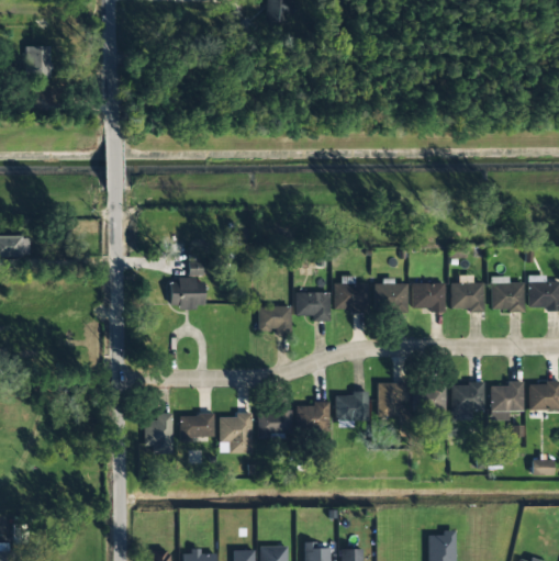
[(289,22),(289,13),(297,13),(297,0),(268,0),(268,22),(289,22)]
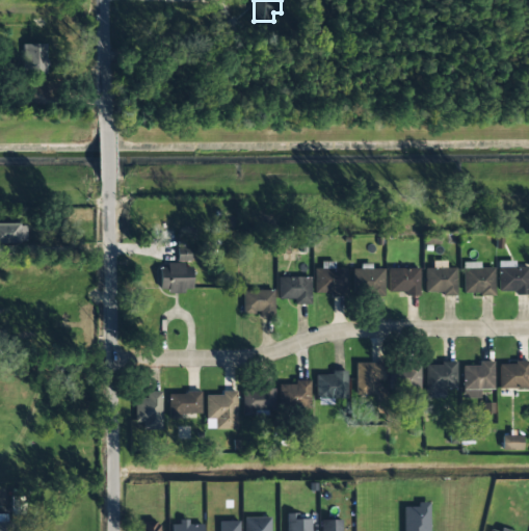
[(25,44),(26,73),(49,73),(49,43),(25,44)]
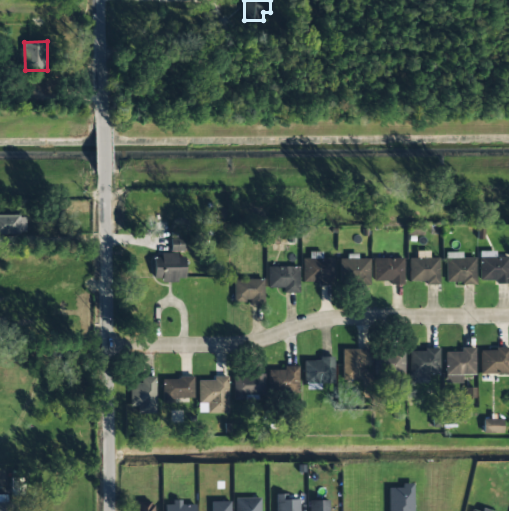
[(0,215),(0,232),(28,232),(27,214),(0,215)]
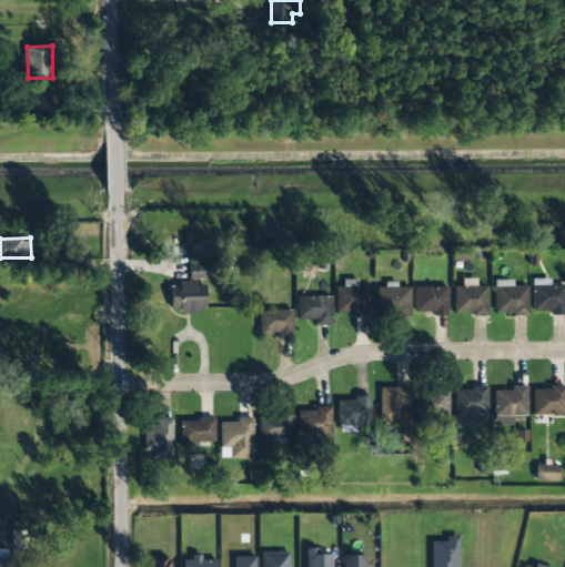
[(192,277),(205,277),(207,264),(192,264),(192,277)]
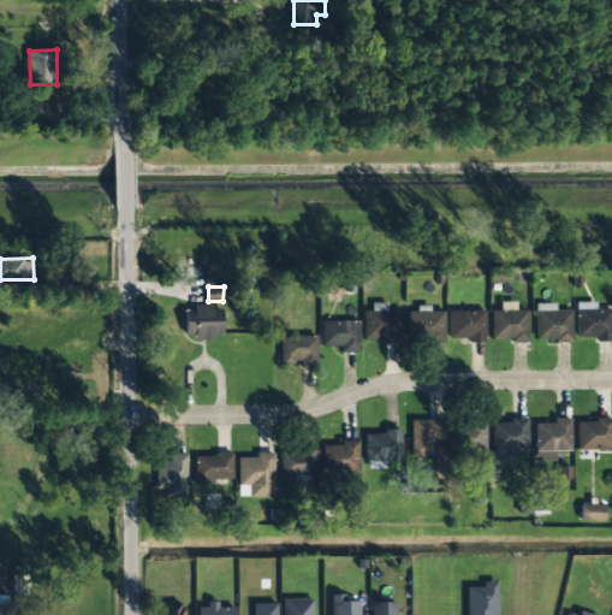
[(611,308),(599,308),(599,301),(580,301),(580,336),(599,336),(600,341),(611,341),(611,308)]
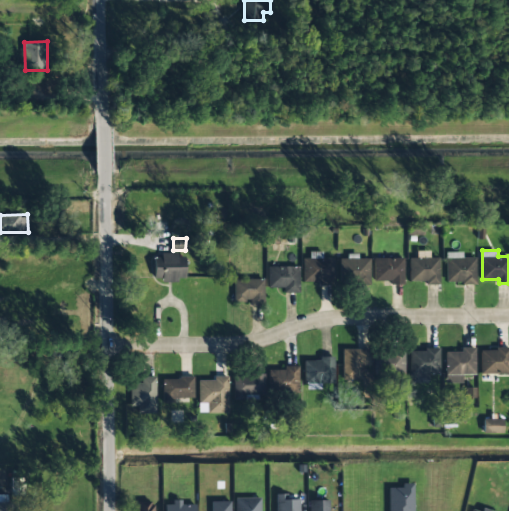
[(304,257),(304,282),(329,282),(328,251),(311,251),(311,257),(304,257)]
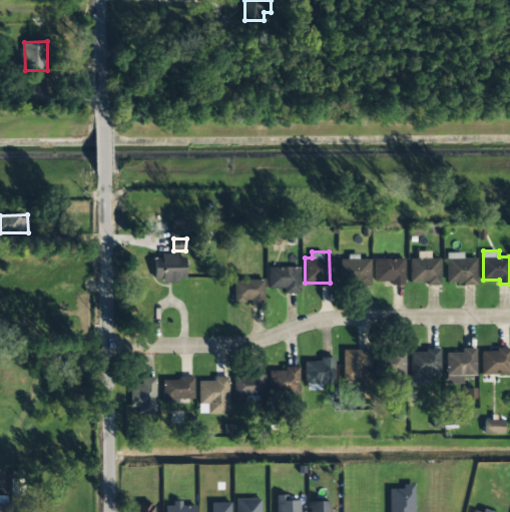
[(465,251),(449,251),(449,284),(479,283),(479,258),(466,258),(465,251)]
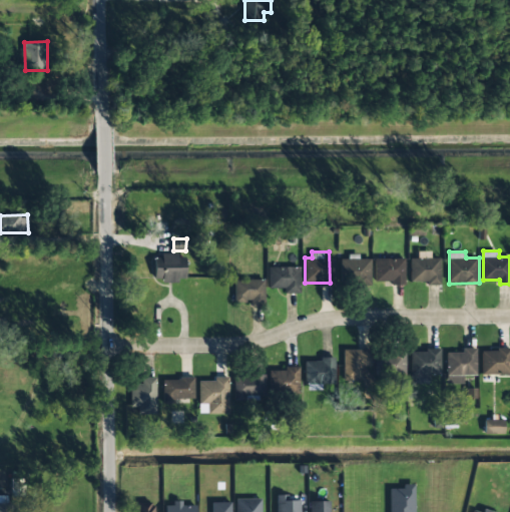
[(156,256),(156,281),(187,280),(187,254),(156,256)]
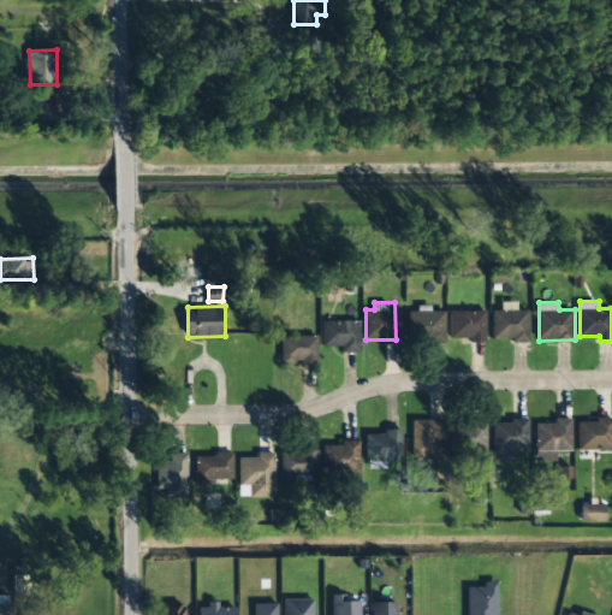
[(447,309),(432,309),(432,307),(411,307),(411,341),(446,341),(447,309)]
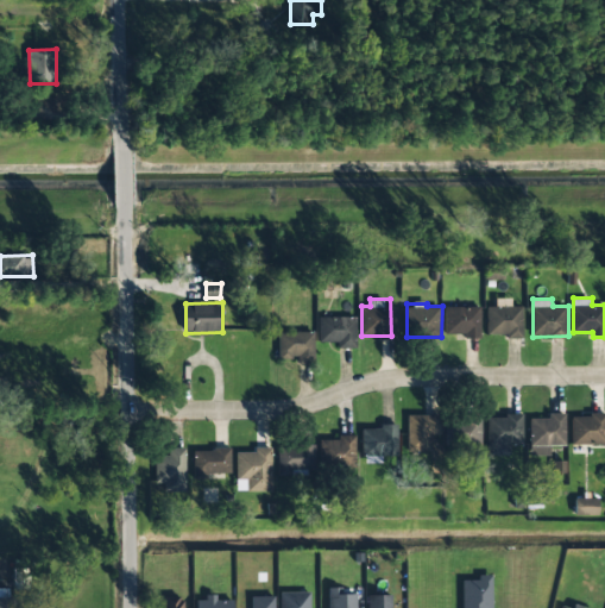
[(481,336),(481,306),(447,306),(447,334),(481,336)]
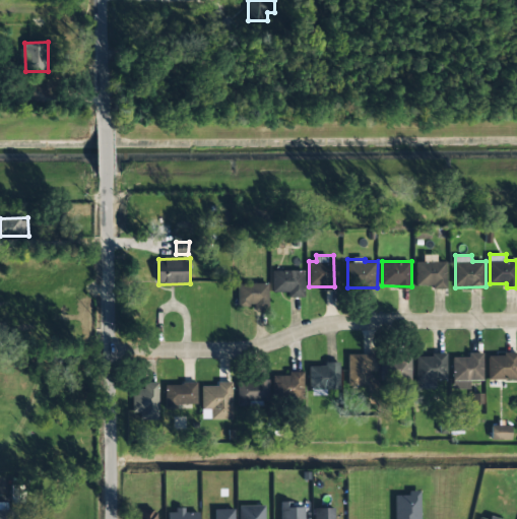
[(417,261),(417,285),(435,284),(435,288),(448,288),(448,261),(417,261)]
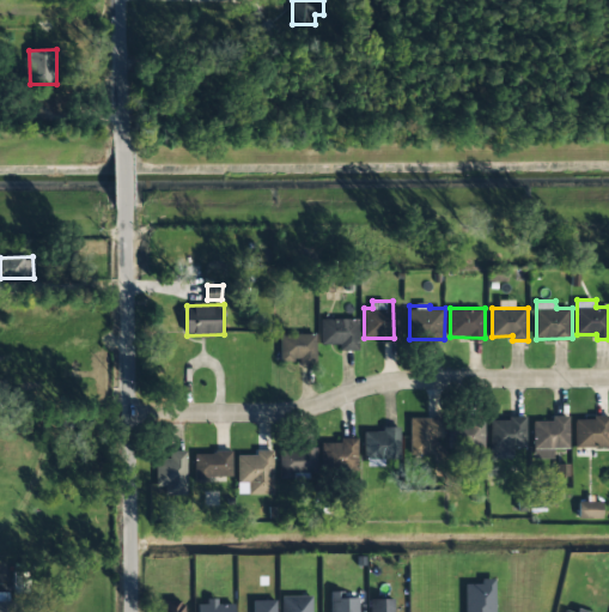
[(322,319),(323,344),(341,344),(342,350),(361,350),(360,317),(322,319)]
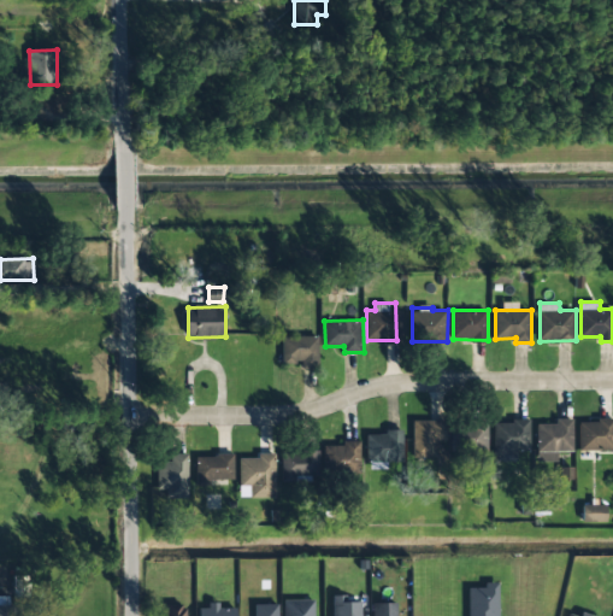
[(283,335),(284,363),(302,362),(302,368),(320,367),(320,335),(283,335)]
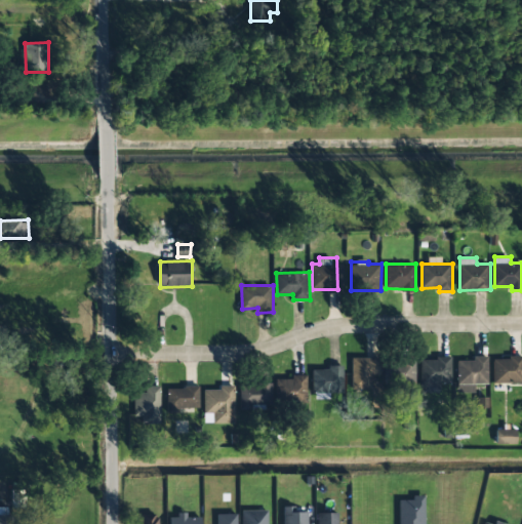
[(422,392),(442,392),(442,383),(452,383),(453,356),(438,356),(438,359),(423,359),(422,392)]
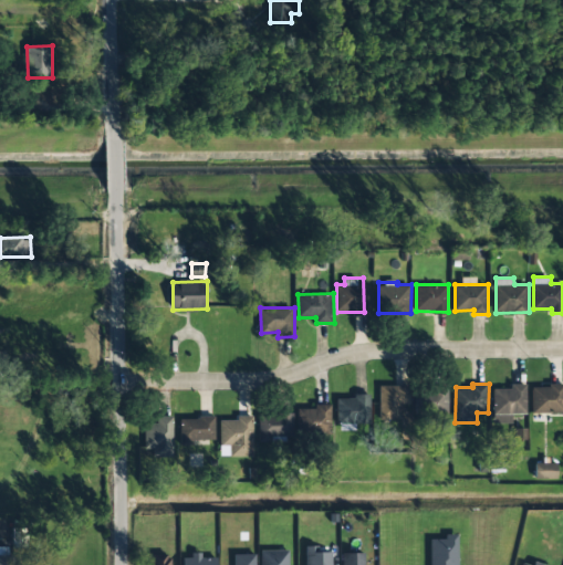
[(494,388),(496,424),(514,422),(513,414),(528,414),(527,384),(513,384),(513,388),(494,388)]
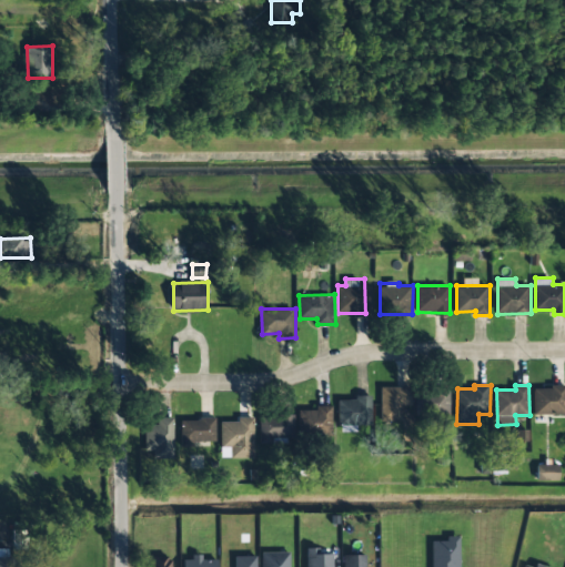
[(383,421),(405,421),(404,405),(413,405),(413,386),(382,386),(383,421)]
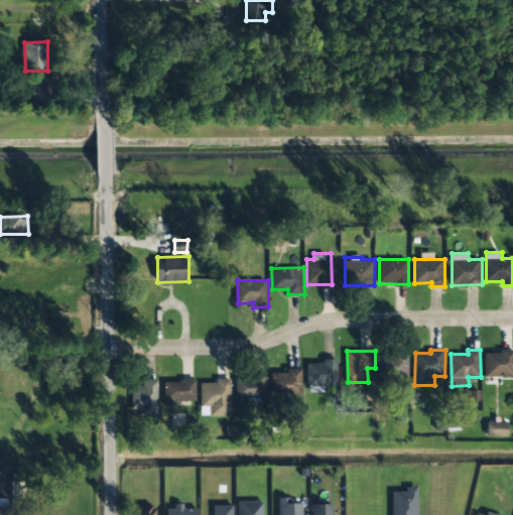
[(487,376),(512,376),(512,351),(487,351),(487,376)]
